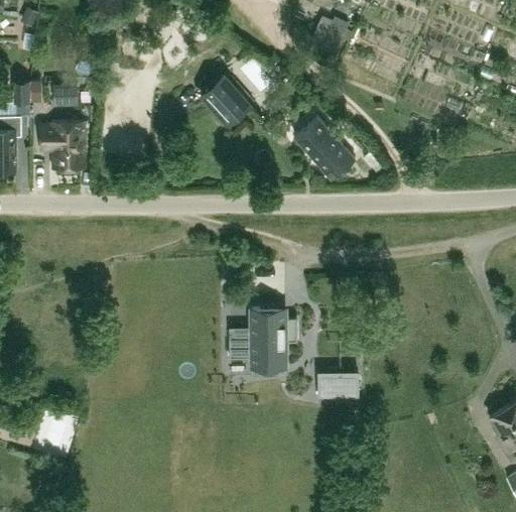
[(355,1),(349,14),(357,17),(363,4),(355,1)]
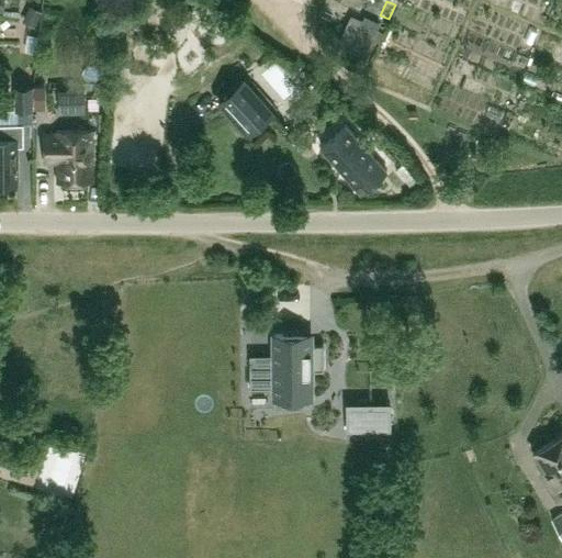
[(30,9),(23,22),(34,28),(41,15),(30,9)]
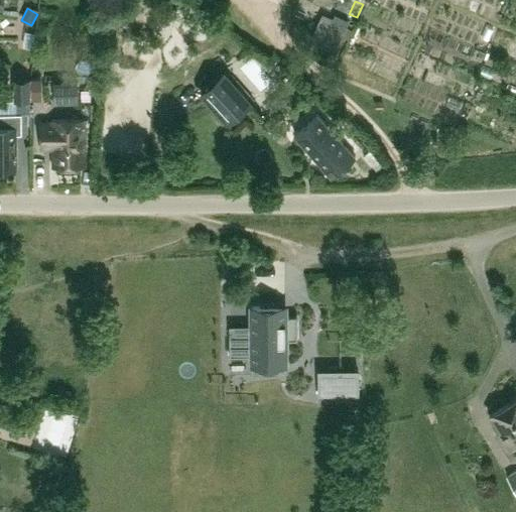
[(0,40),(18,40),(17,18),(0,18),(0,40)]
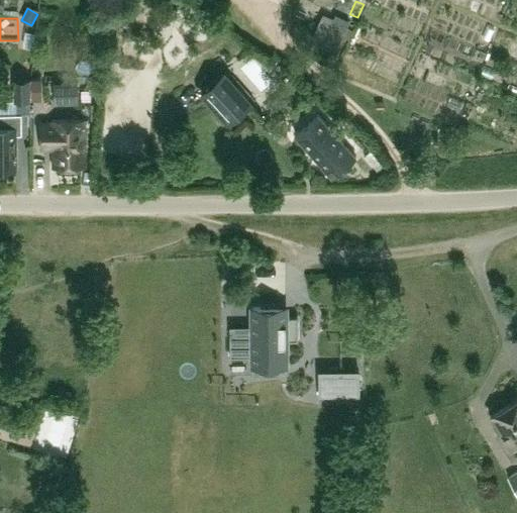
[(318,26),(311,40),(337,54),(344,38),(318,26)]
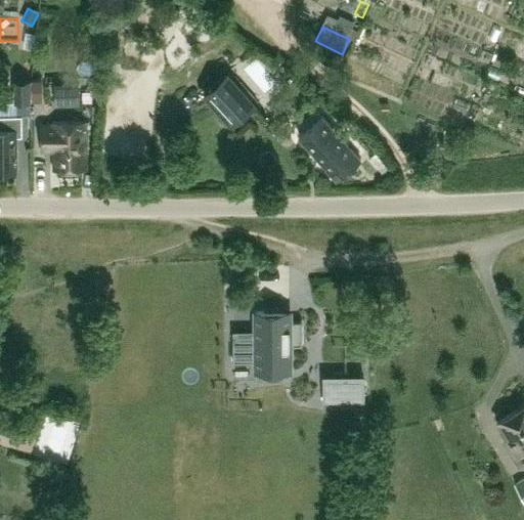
[(254,110),(226,77),(216,67),(193,86),(203,97),(230,129),(254,110)]
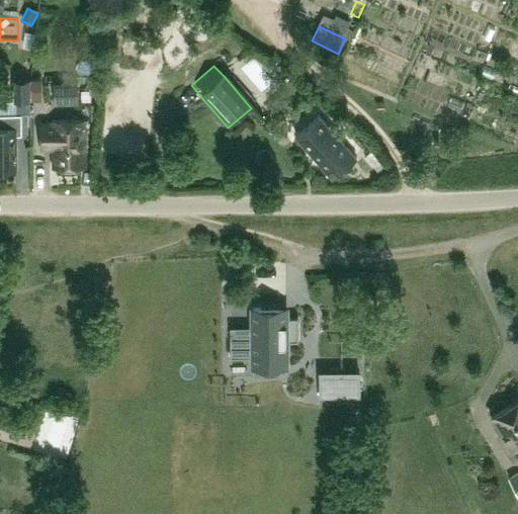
[(0,171),(14,171),(16,171),(16,137),(21,137),(21,116),(32,116),(31,105),(29,105),(29,82),(13,82),(13,105),(0,104),(0,171)]
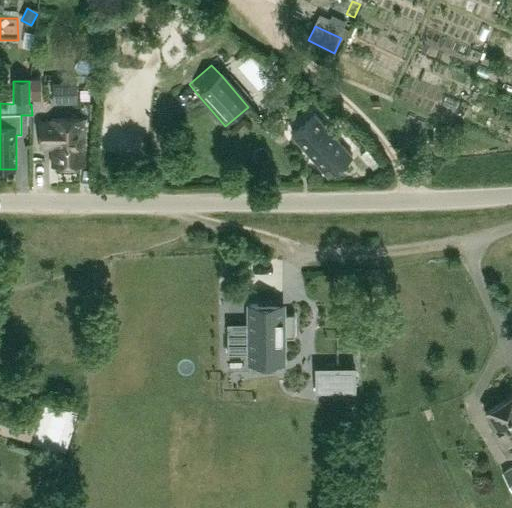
[(29,81),(29,104),(31,104),(40,104),(40,81),(29,81)]
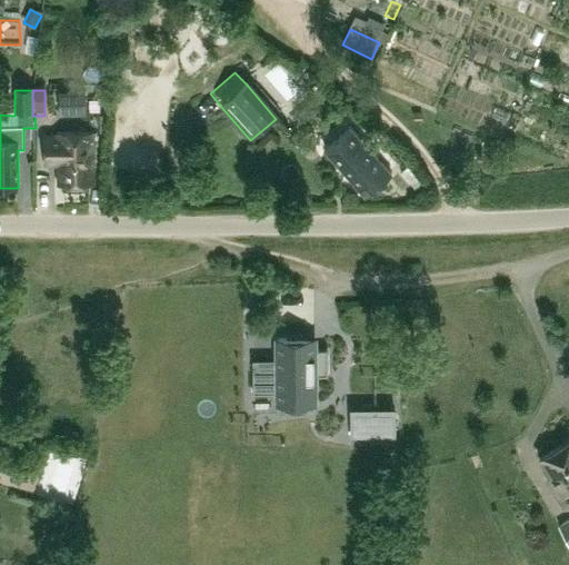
[(86,117),(86,95),(59,95),(59,118),(86,117)]
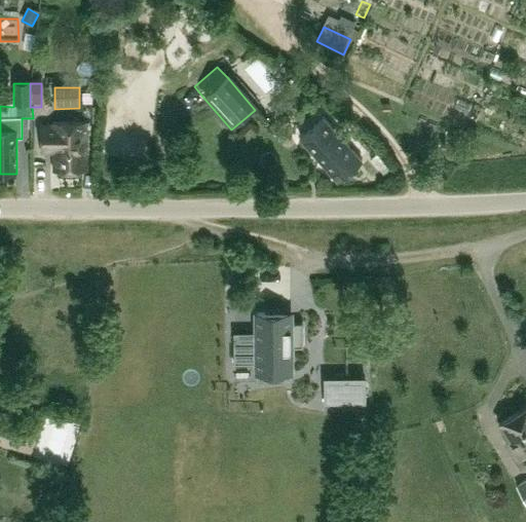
[(312,155),(337,184),(362,163),(336,135),(323,119),(299,140),(312,155)]
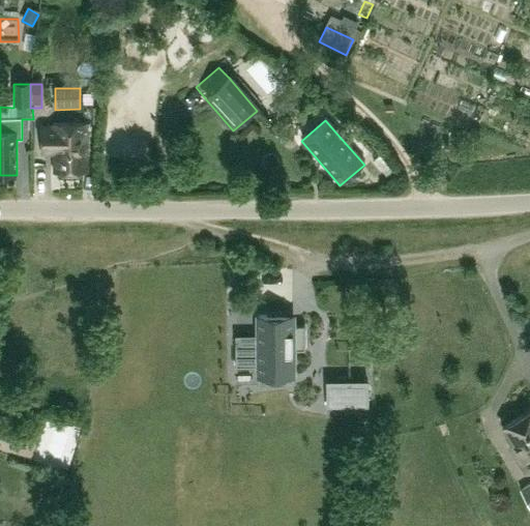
[(86,174),(86,125),(53,126),(53,129),(40,129),(41,154),(54,154),(54,175),(86,174)]
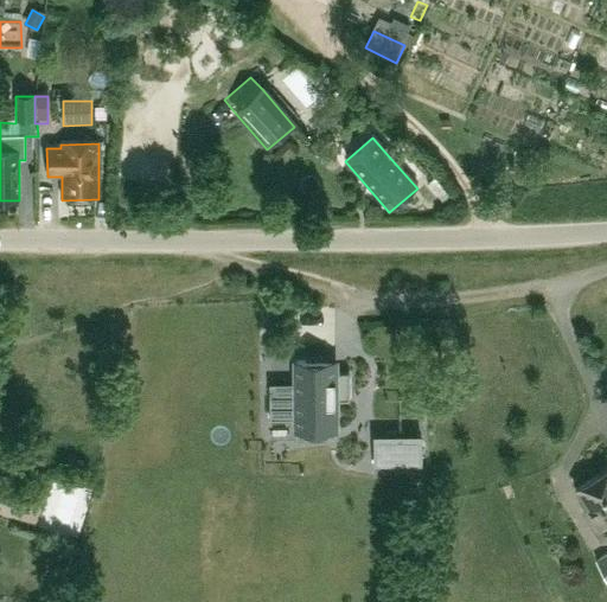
[(296,420),(296,431),(336,431),(334,376),(323,376),(323,366),(325,366),(325,364),(295,365),(296,420)]
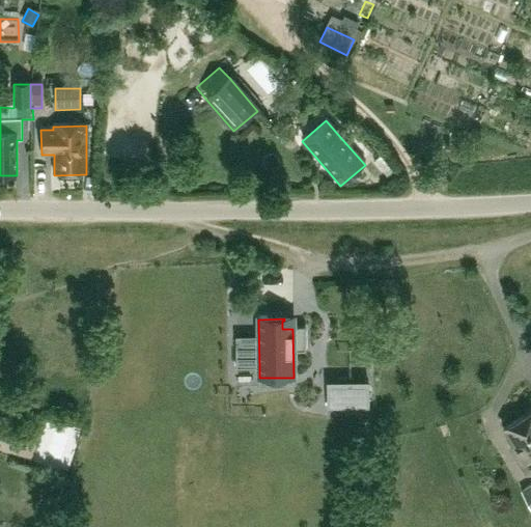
[(368,405),(368,384),(339,384),(339,405),(368,405)]
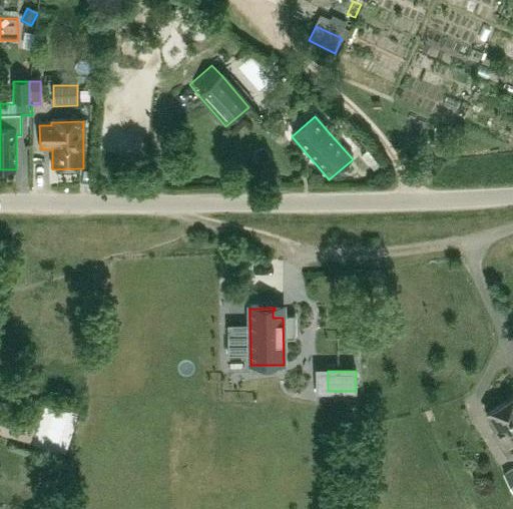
[(512,397),(503,404),(512,420),(512,397)]
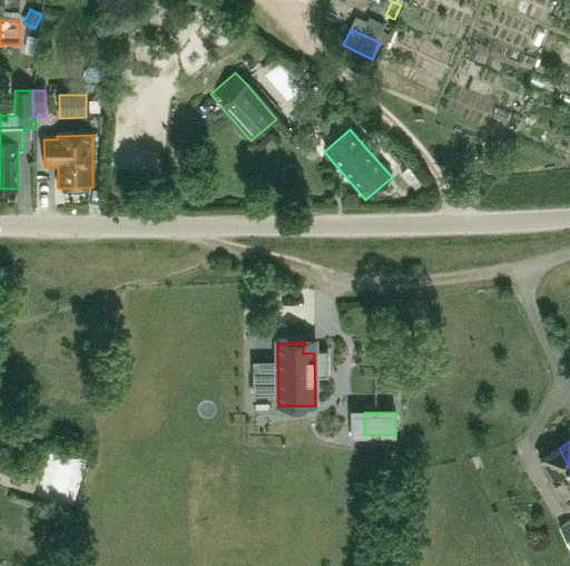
[(569,508),(569,467),(559,449),(540,461),(557,487),(551,490),(564,511),(569,508)]
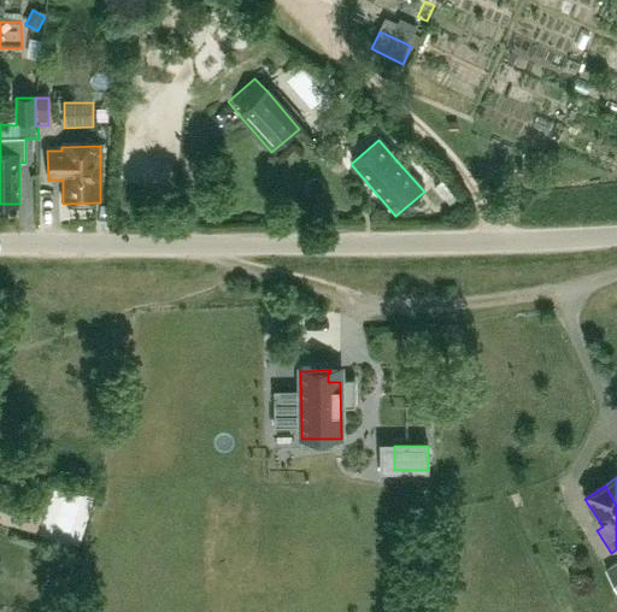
[(517,501),(507,505),(513,518),(523,515),(517,501)]
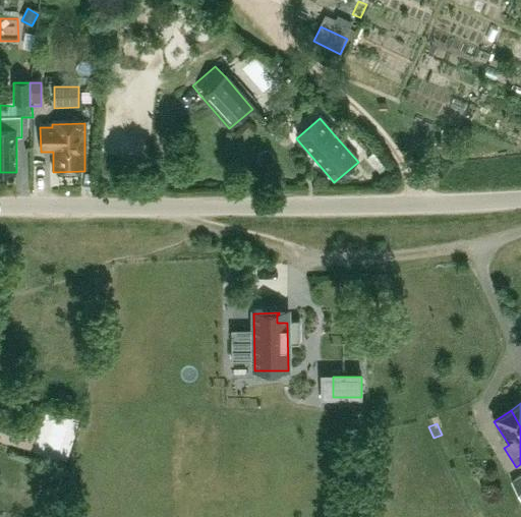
[(520,477),(512,483),(520,499),(520,477)]
